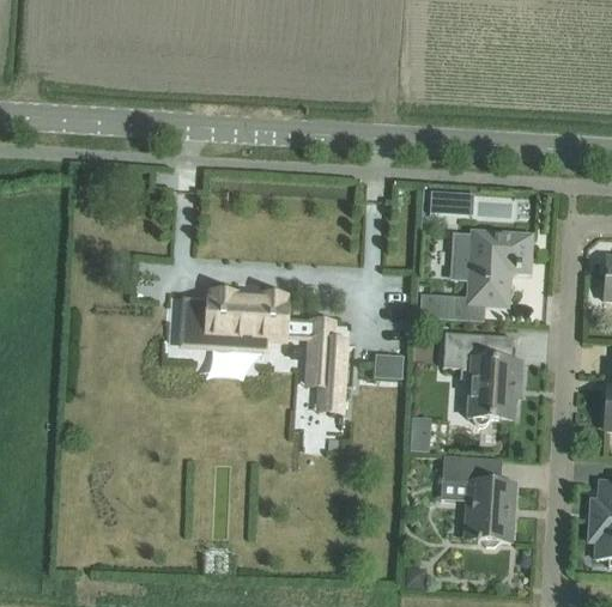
[(430,190),(429,207),(446,208),(447,190),(430,190)]
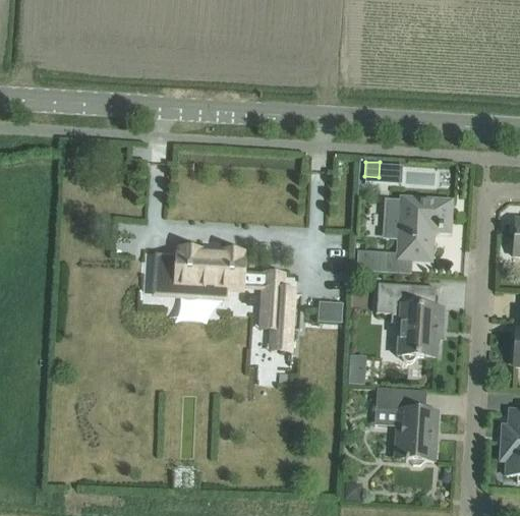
[(389,201),(387,233),(401,234),(400,255),(430,258),(431,233),(439,227),(449,228),(451,199),(437,198),(434,195),(421,194),(417,197),(403,196),(403,202),(389,201)]
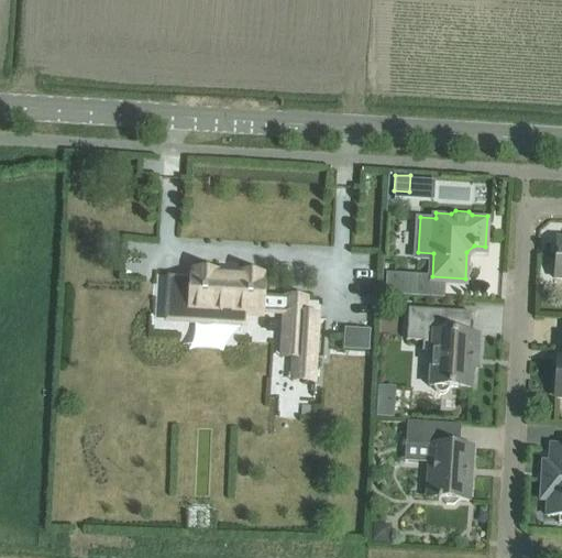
[(263,275),(264,271),(240,270),(240,274),(218,273),(218,269),(195,267),(194,271),(193,271),(193,275),(171,274),(169,296),(183,297),(182,316),(245,320),(245,309),(262,310),(263,307),(284,308),(283,325),(284,325),(282,350),(305,351),(305,352),(317,352),(319,312),(307,310),(308,295),(285,294),(285,295),(264,294),(264,275),(263,275)]
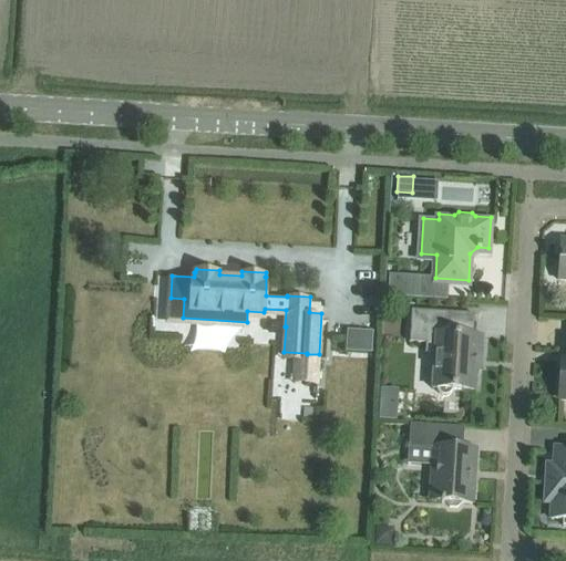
[(422,293),(423,276),(390,274),(389,292),(422,293)]
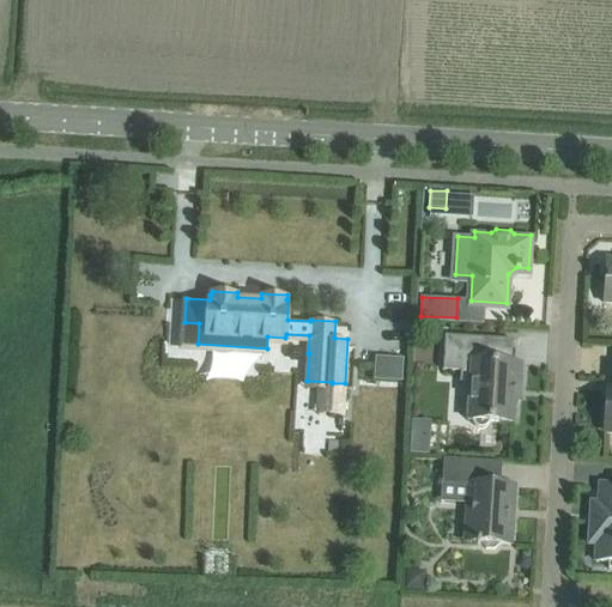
[(468,416),(474,416),(474,418),(474,419),(476,420),(477,422),(479,423),(480,424),(482,424),(485,424),(486,423),(488,422),(489,422),(490,419),(490,417),(514,418),(516,394),(515,393),(515,382),(516,381),(521,382),(522,359),(489,358),(491,334),(446,331),(443,365),(461,366),(460,377),(471,377),(468,416)]
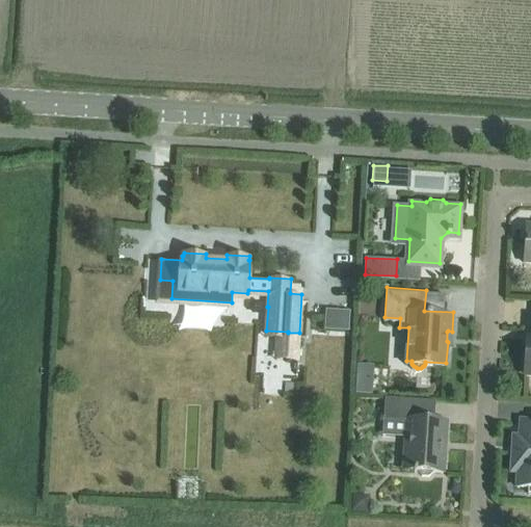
[(326,306),(325,325),(349,327),(351,307),(326,306)]
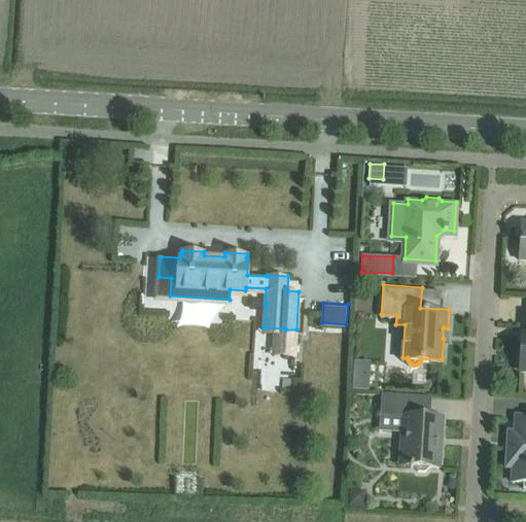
[(420,413),(421,393),(382,390),(380,412),(404,413),(401,436),(406,440),(405,460),(400,460),(400,461),(411,462),(411,463),(415,464),(418,467),(425,467),(430,463),(440,464),(443,414),(420,413)]
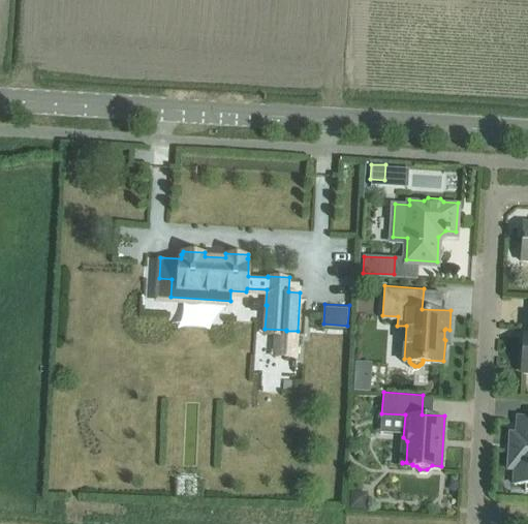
[(510,447),(508,465),(515,465),(514,481),(526,481),(525,487),(527,487),(527,413),(519,413),(517,447),(510,447)]
